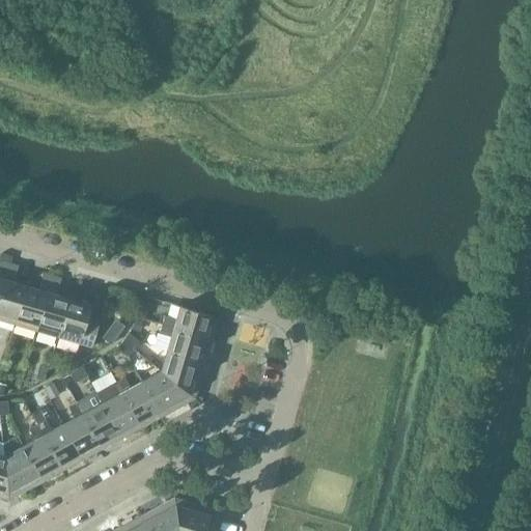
[(0,295),(9,264),(0,260),(0,295)]
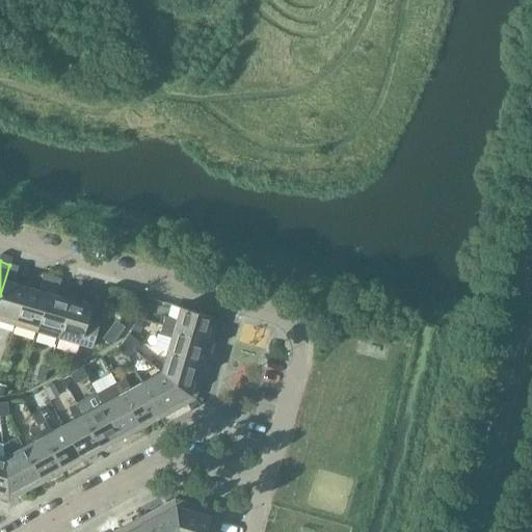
[(0,295),(0,321),(15,325),(26,288),(14,284),(18,267),(9,265),(0,295)]
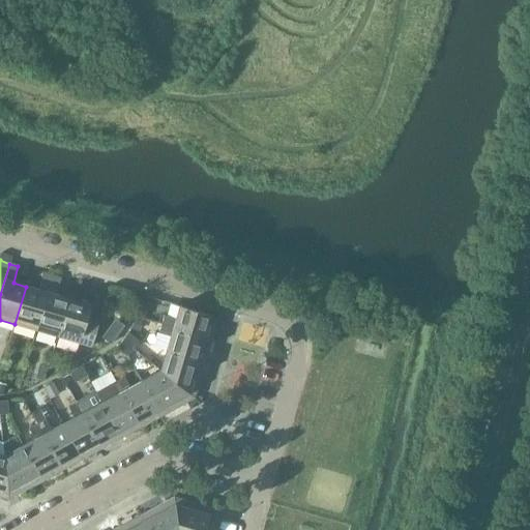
[(38,290),(26,287),(15,324),(36,330),(52,276),(42,273),(38,290)]
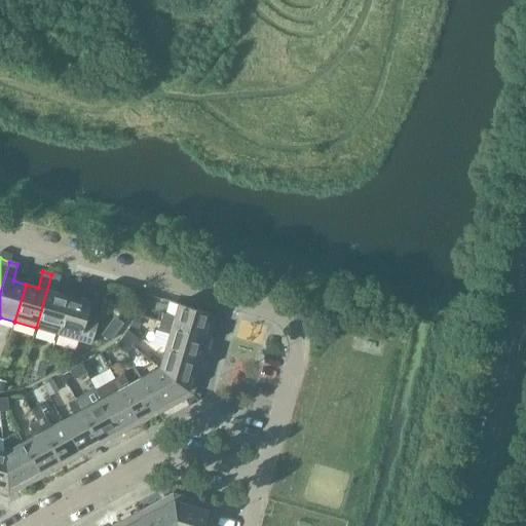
[(36,328),(57,335),(68,297),(55,294),(61,276),(51,274),(36,328)]
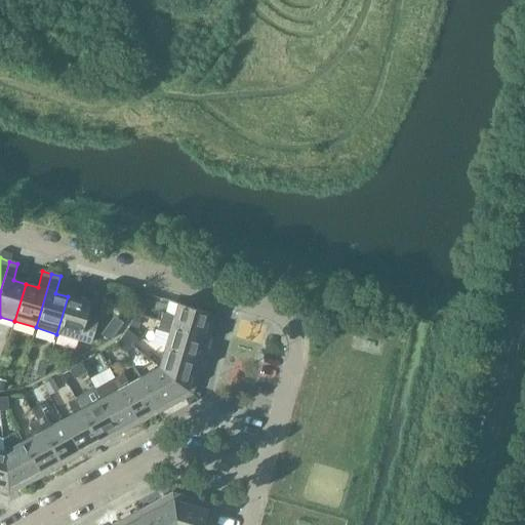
[(68,296),(56,334),(91,344),(98,319),(86,316),(90,303),(68,296)]
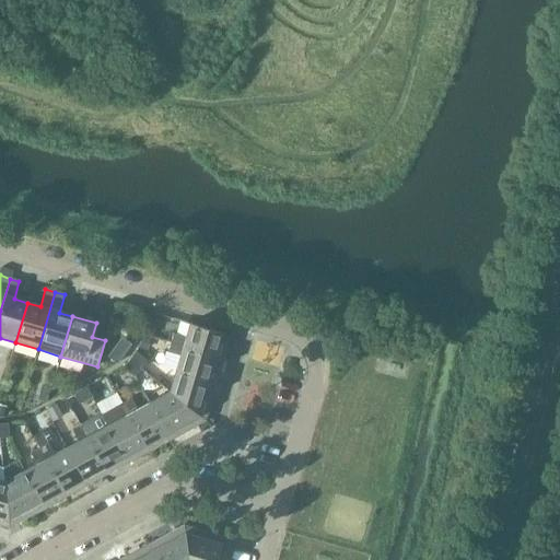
[(171,343),(223,359),(230,335),(190,324),(186,338),(173,334),(171,343)]
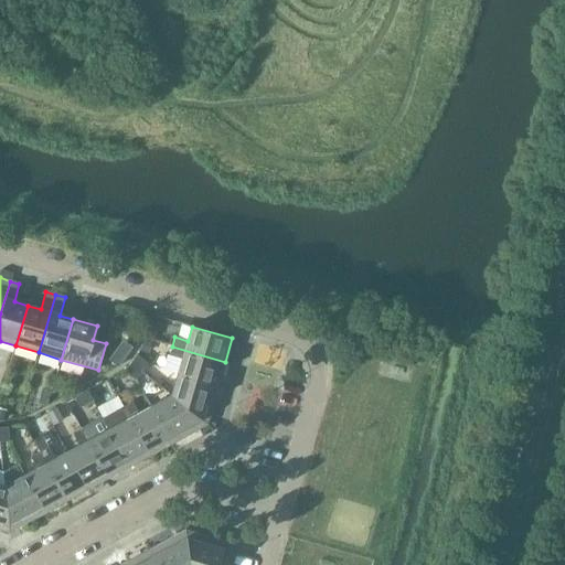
[(179,373),(219,384),(225,362),(172,347),(169,355),(182,360),(179,373)]
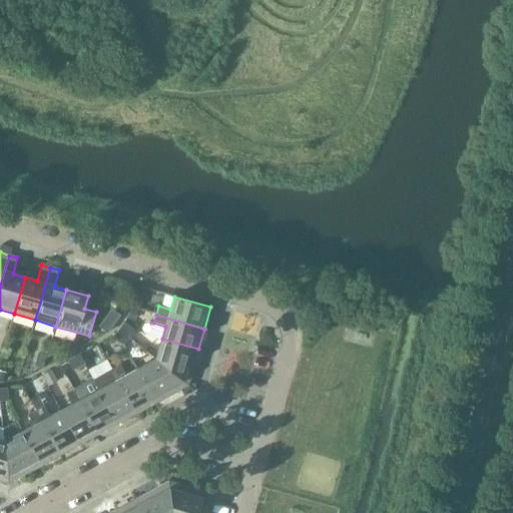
[(124,323),(118,330),(128,338),(134,331),(124,323)]
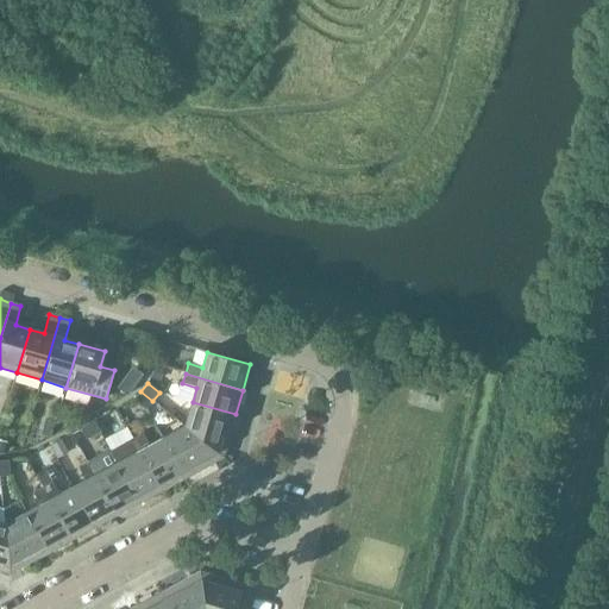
[(152,401),(140,391),(135,400),(146,409),(152,401)]
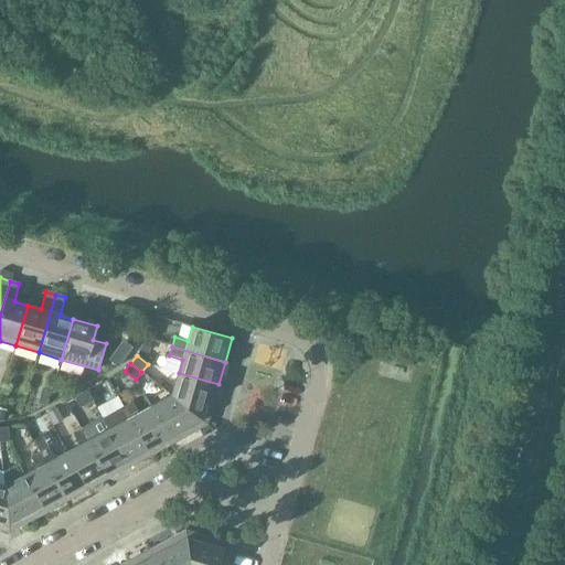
[(171,396),(206,424),(219,384),(179,373),(171,396)]
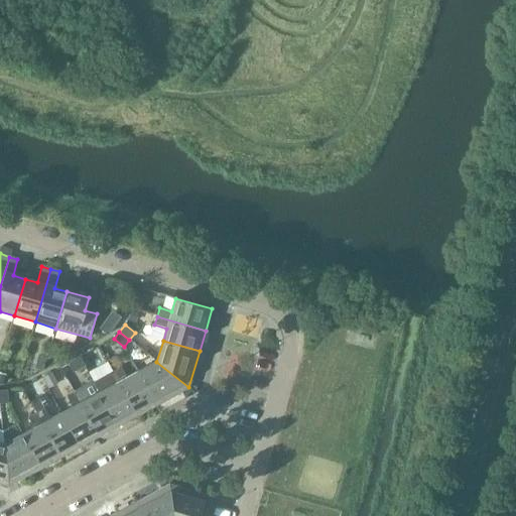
[(137,372),(156,405),(188,387),(156,362),(137,372)]
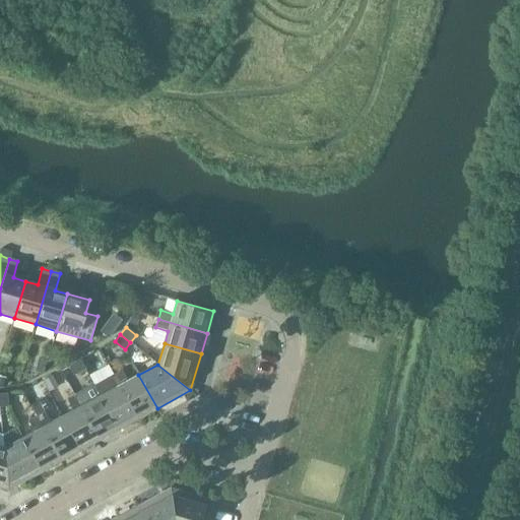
[(122,370),(114,374),(138,418),(157,408),(138,375),(128,381),(122,370)]
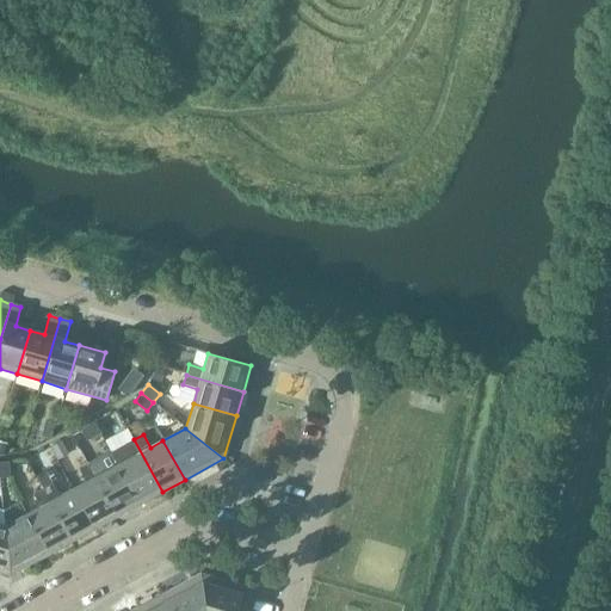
[(111,452),(118,466),(140,505),(162,492),(134,439),(111,452)]
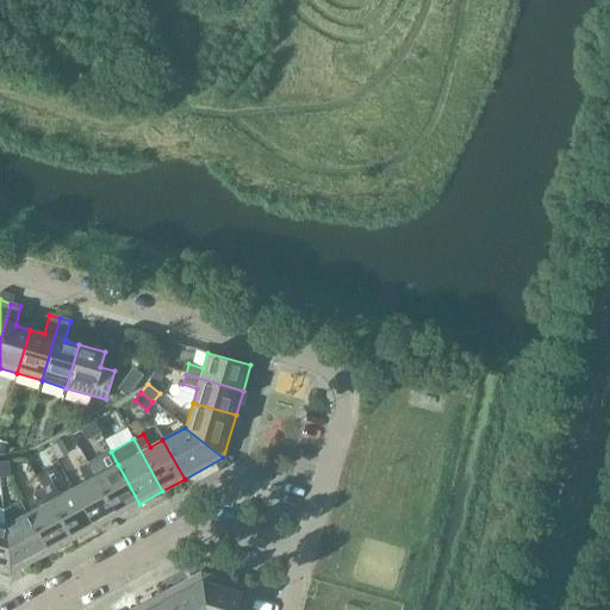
[(88,464),(117,516),(139,504),(118,465),(105,472),(98,459),(88,464)]
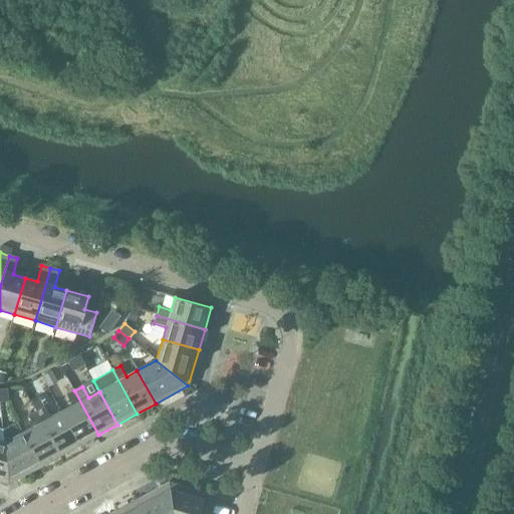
[(0,389),(0,402),(8,402),(7,389),(0,389)]
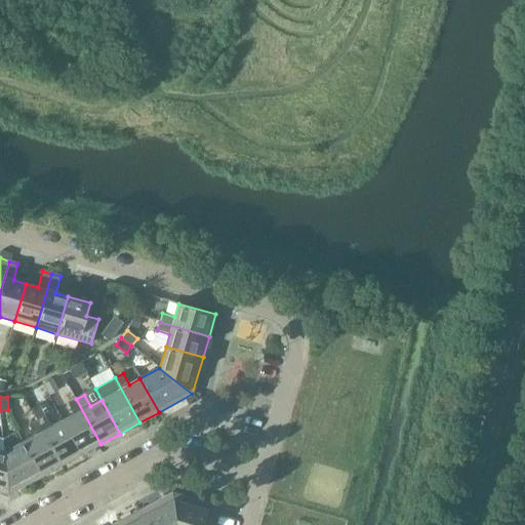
[(63,420),(81,455),(101,444),(76,399),(68,403),(74,414),(63,420)]
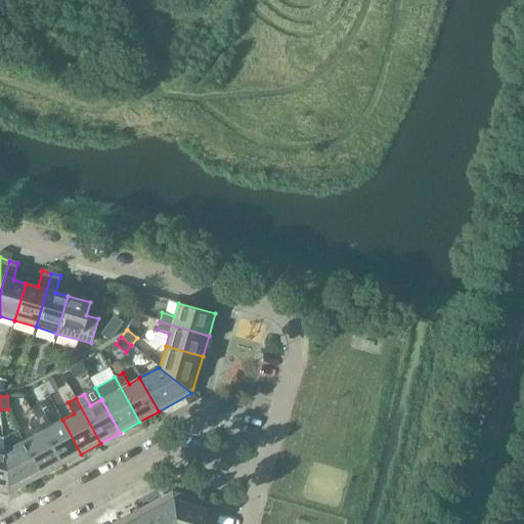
[(45,415),(37,420),(61,465),(81,454),(62,420),(51,426),(45,415)]
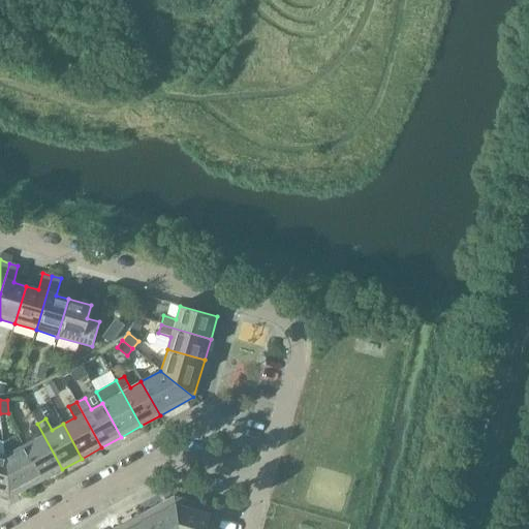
[(62,469),(37,424),(29,428),(35,439),(24,445),(42,479),(62,469)]
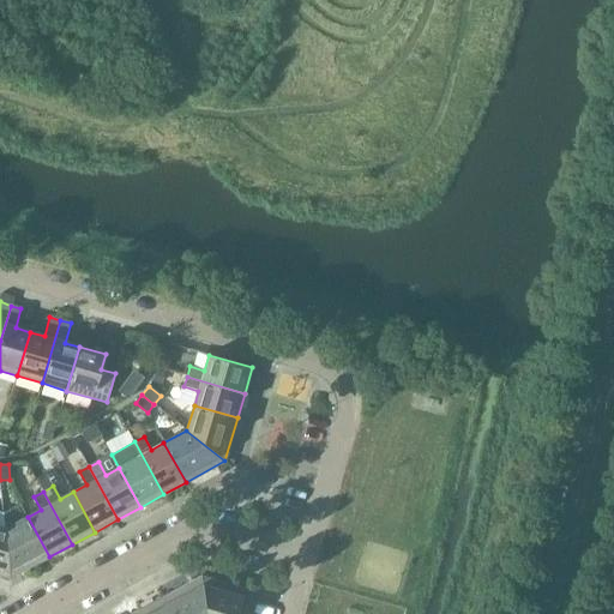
[(5,529),(10,578),(49,557),(28,517),(5,529)]
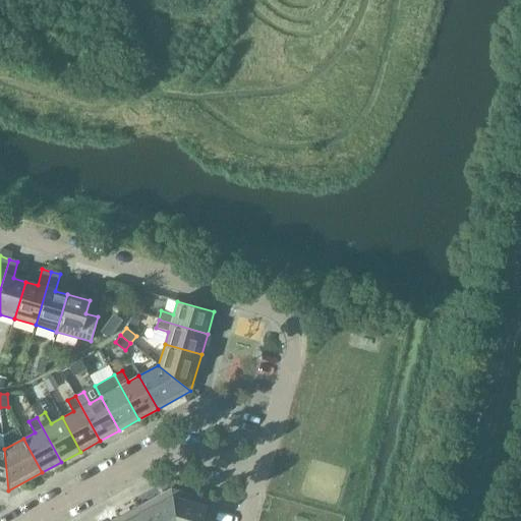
[(0,487),(8,490),(4,449),(0,448),(0,487)]
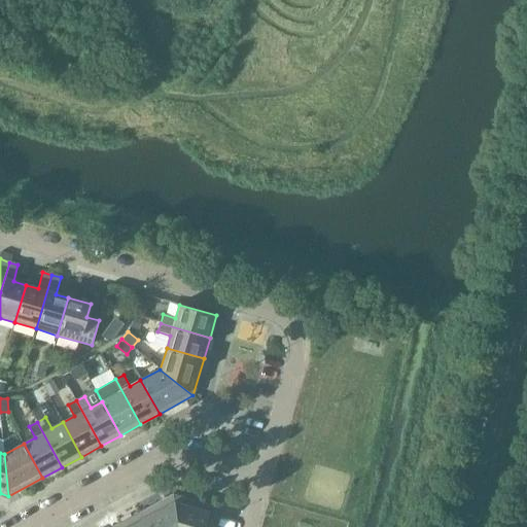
[(176,526),(173,494),(139,513),(146,526),(176,526)]
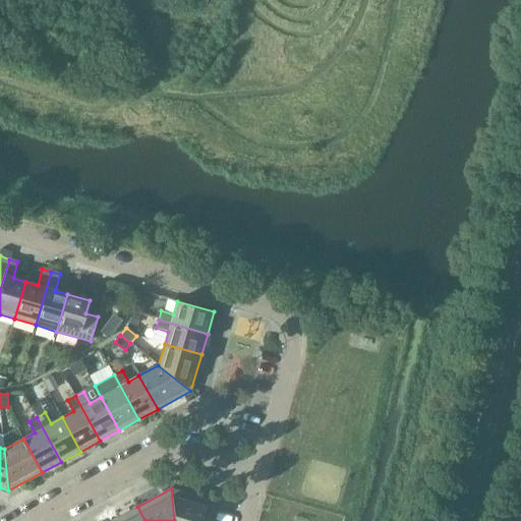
[(201,520),(208,500),(171,488),(174,520),(201,520)]
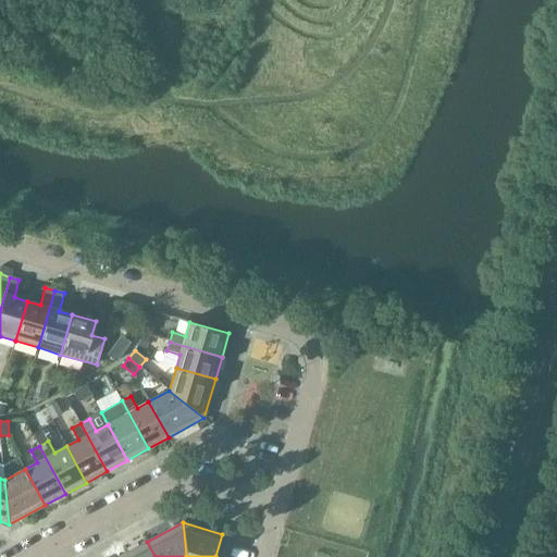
[(155,556),(147,542),(126,554),(127,556),(155,556)]
